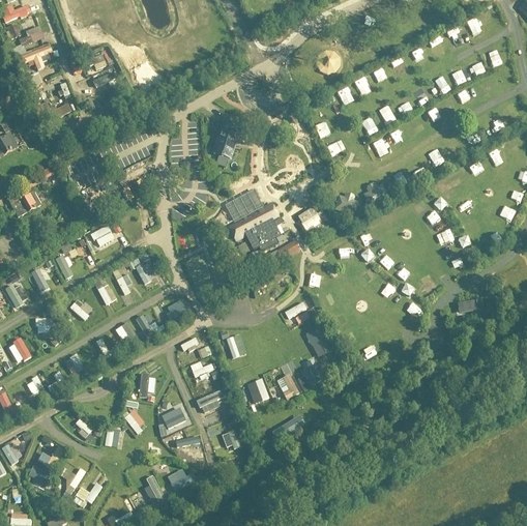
[(522,0),(516,6),(526,19),(526,0),(522,0)]
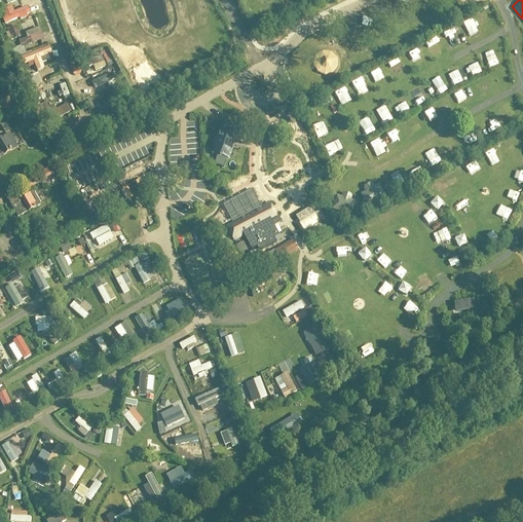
[(10,10),(8,4),(0,7),(0,14),(0,16),(2,22),(27,11),(25,4),(10,10)]
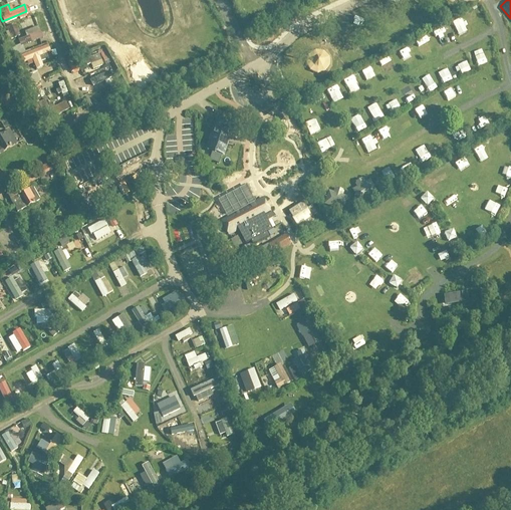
[(189,19),(194,18),(190,5),(185,7),(189,19)]
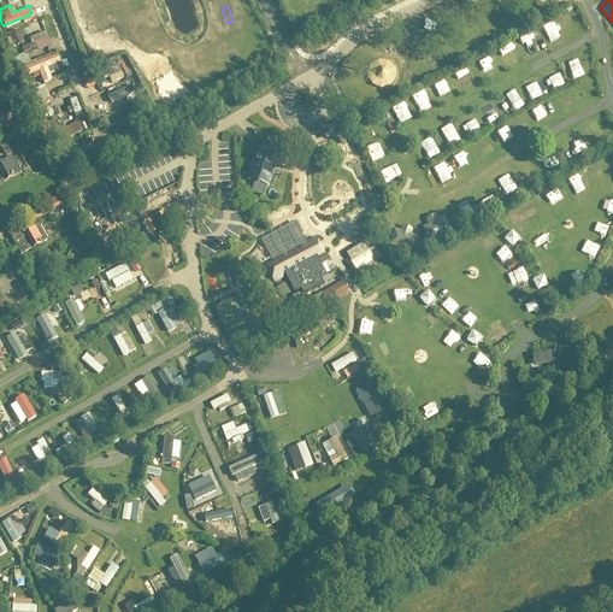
[(123,17),(131,34),(145,28),(136,11),(123,17)]
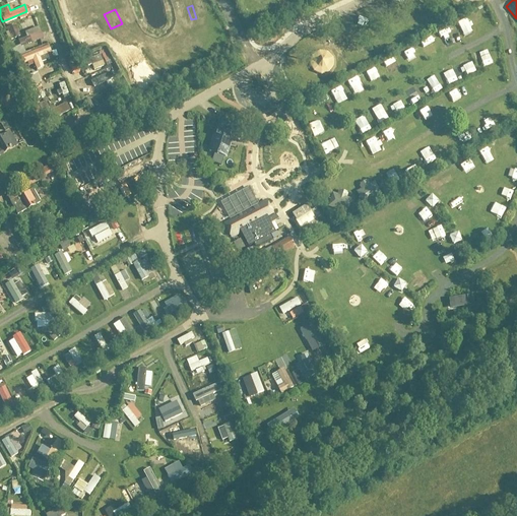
[(151,15),(152,20),(170,16),(169,11),(151,15)]
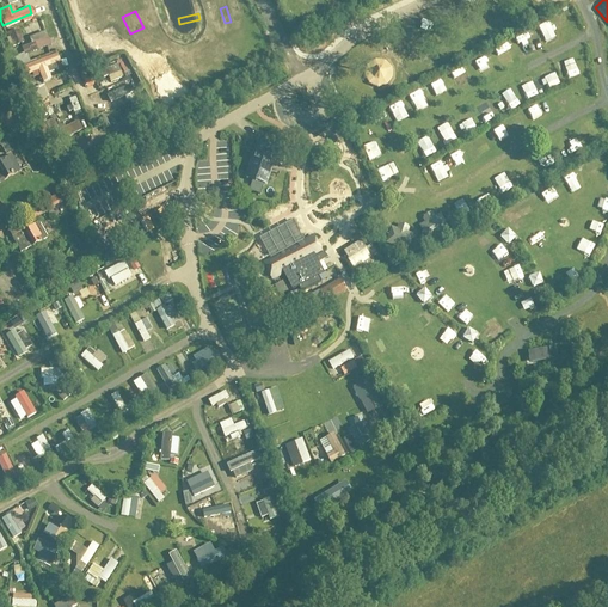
[(195,22),(182,24),(183,32),(196,29),(195,22)]
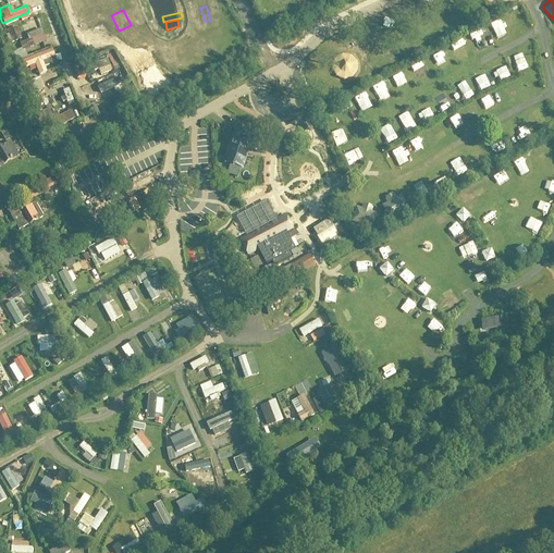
[(246,32),(253,31),(250,20),(244,21),(246,32)]
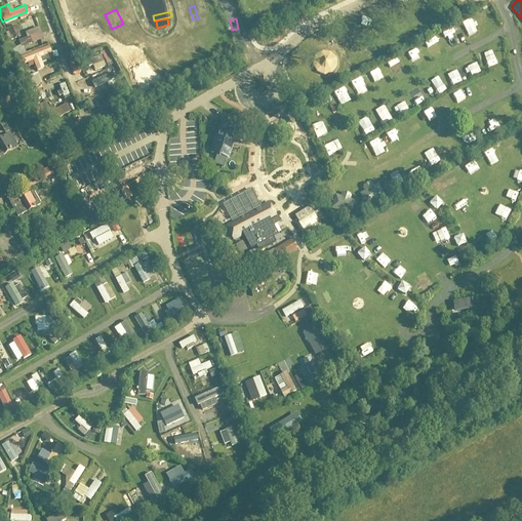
[(464,30),(474,28),(472,21),(462,23),(464,30)]
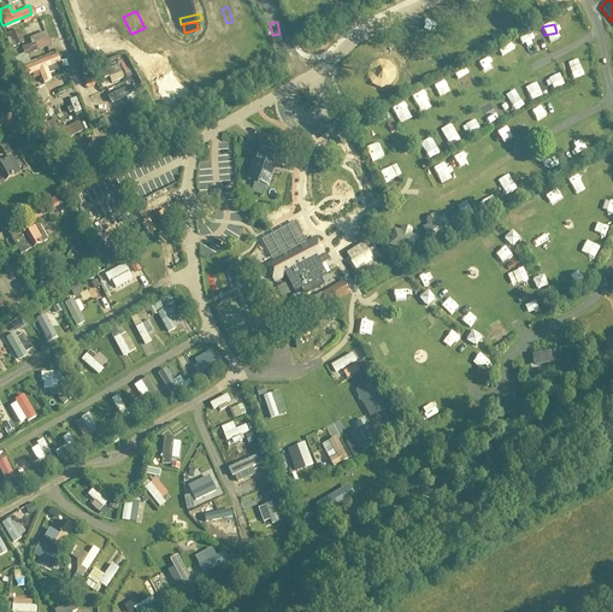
[(16,39),(21,51),(47,41),(43,28),(16,39)]
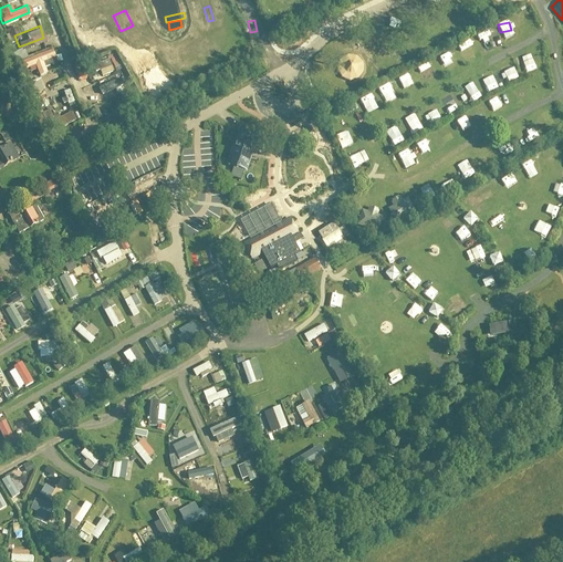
[(487,27),(478,32),(486,44),(493,40),(487,27)]
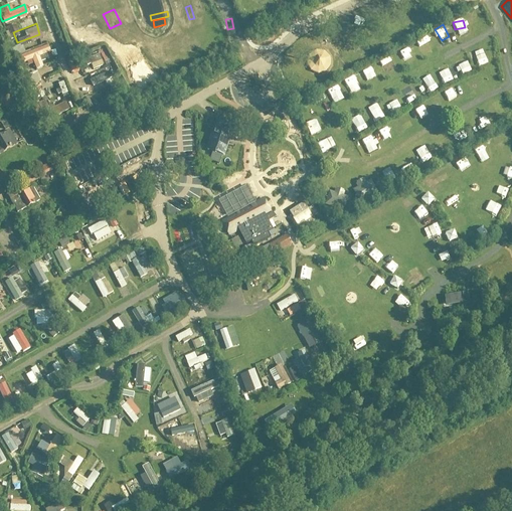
[(333,29),(336,35),(344,31),(340,25),(333,29)]
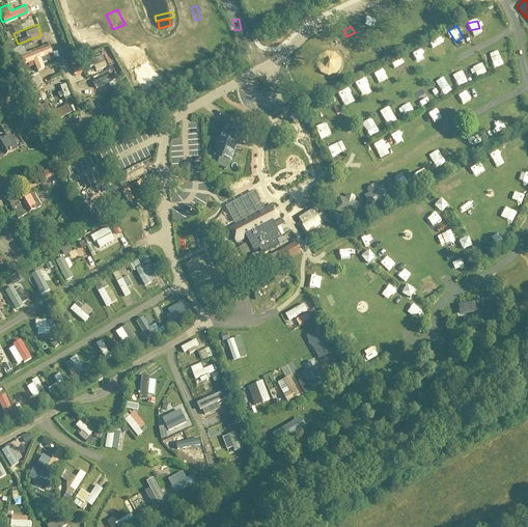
[(329,32),(323,34),(329,49),(335,47),(329,32)]
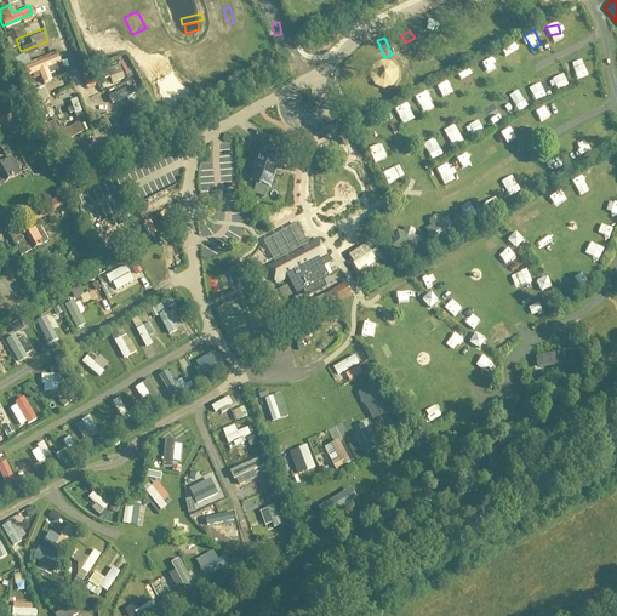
[(194,46),(198,53),(213,47),(210,40),(194,46)]
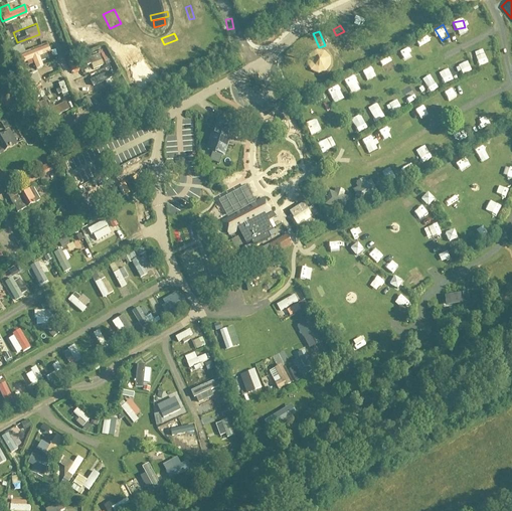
[(267,40),(273,53),(288,45),(282,33),(267,40)]
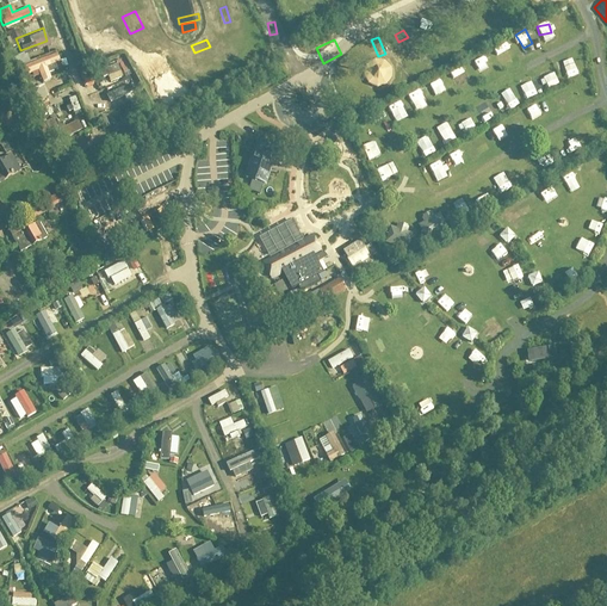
[(500,55),(509,47),(503,39),(494,48),(500,55)]
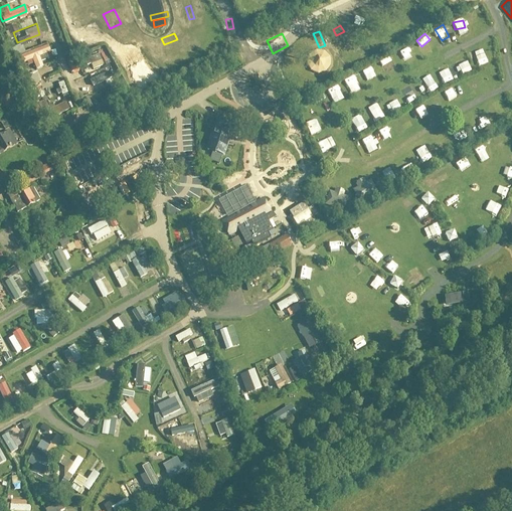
[(124,34),(110,43),(117,54),(131,46),(124,34)]
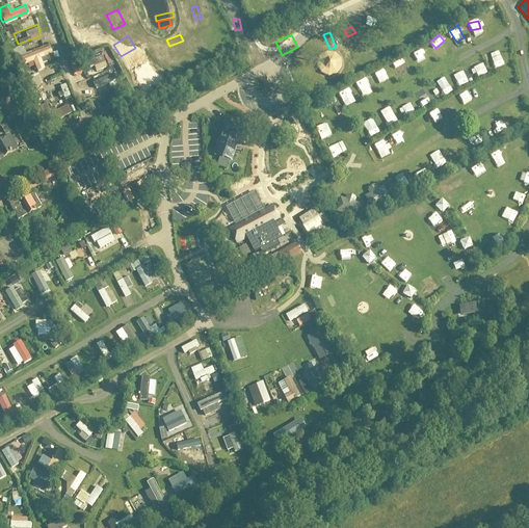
[(49,56),(48,53),(49,52),(46,45),(17,56),(20,63),(30,59),(34,70),(41,67),(38,60),(49,56)]
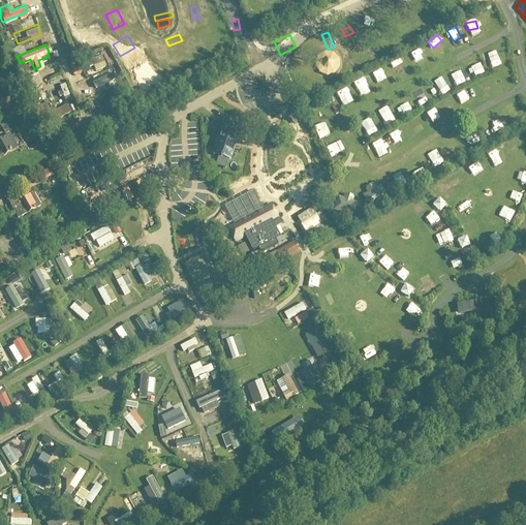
[(189,47),(172,53),(175,63),(193,57),(189,47)]
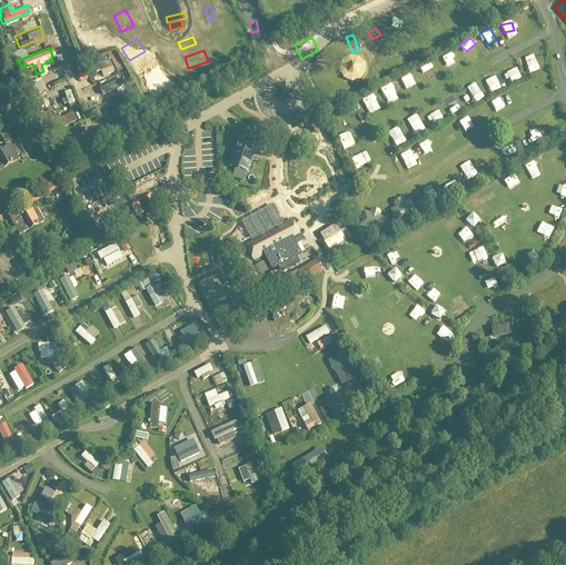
[(81,65),(85,72),(109,63),(106,56),(81,65)]
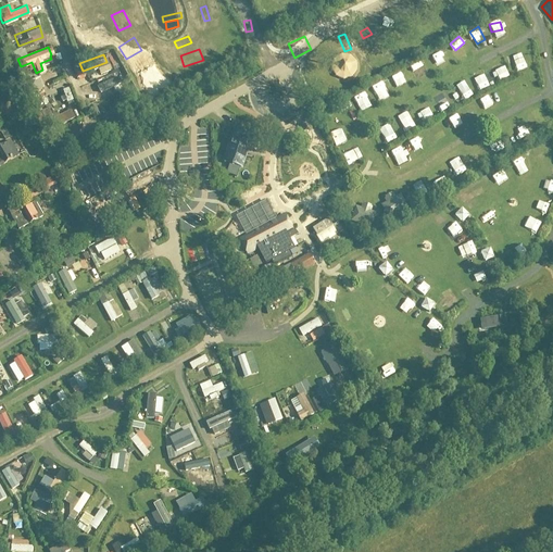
[(135,77),(149,72),(145,62),(130,69),(135,77)]
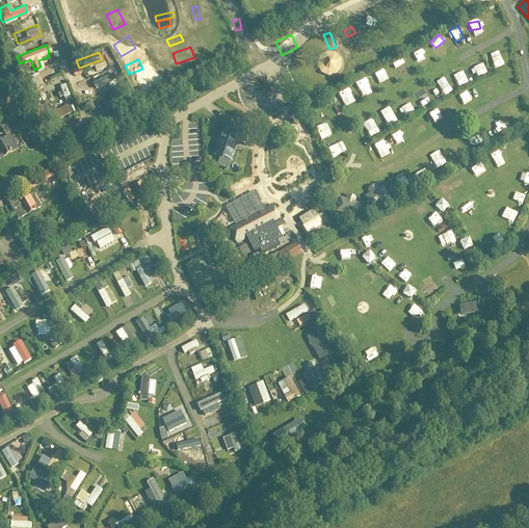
[(473,68),(476,75),(487,70),(484,63),(473,68)]
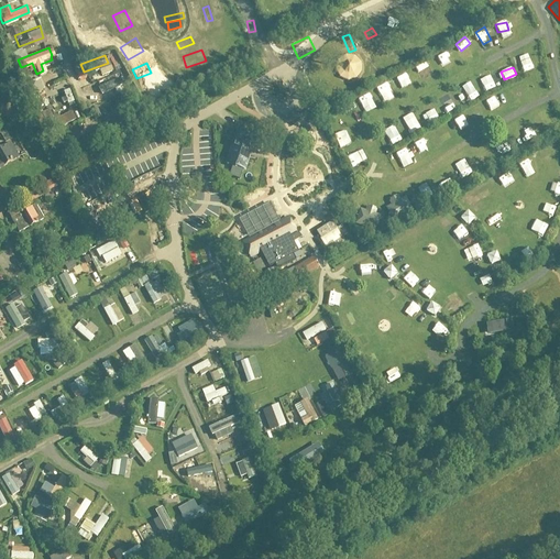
[(120,74),(95,85),(97,91),(122,81),(120,74)]
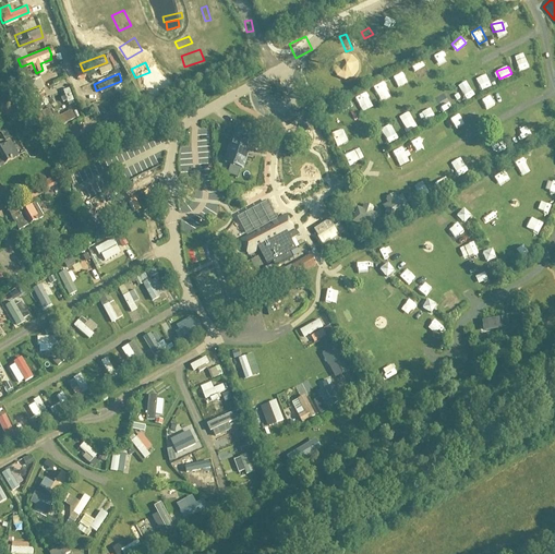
[(36,74),(21,81),(25,93),(34,89),(40,85),(36,74)]
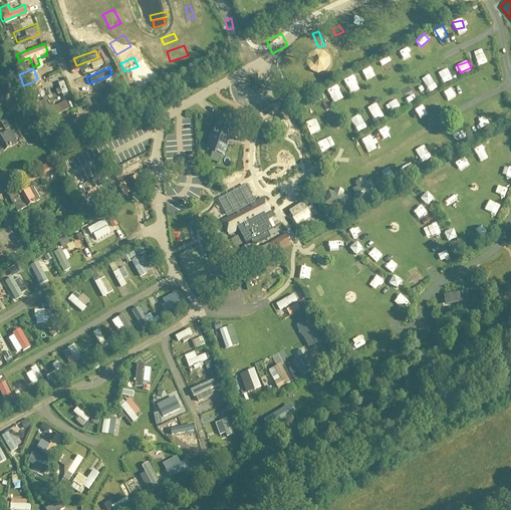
[(352,72),(343,76),(349,91),(359,87),(352,72)]
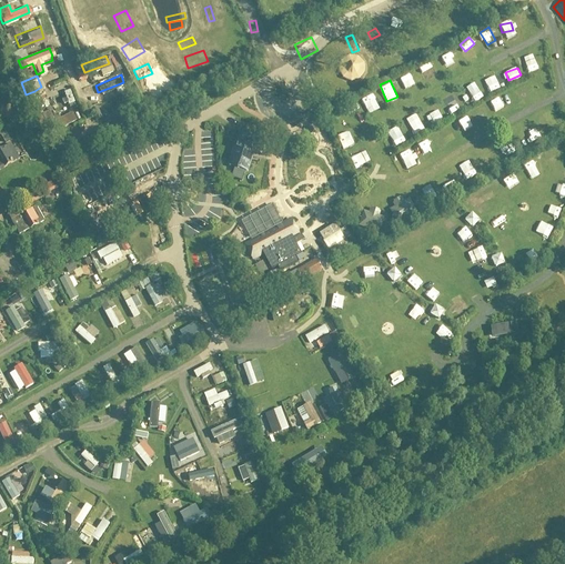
[(159,82),(140,91),(143,100),(163,92),(159,82)]
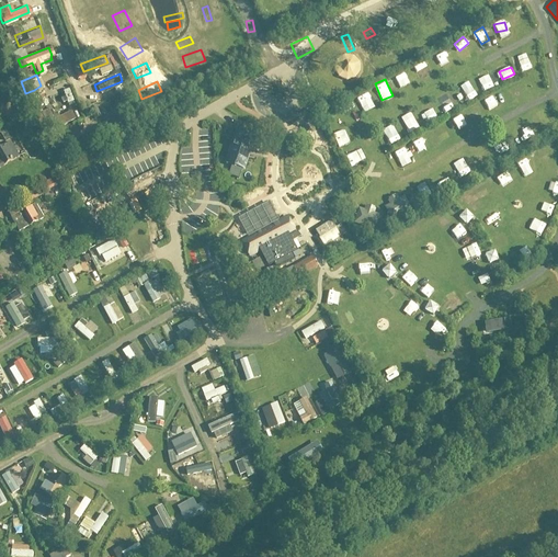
[(262,106),(275,104),(272,82),(259,84),(262,106)]
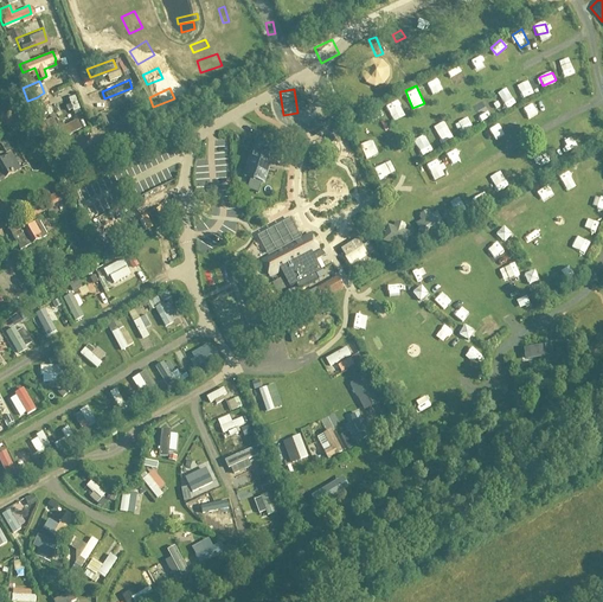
[(268,91),(262,94),(267,108),(273,107),(268,91)]
